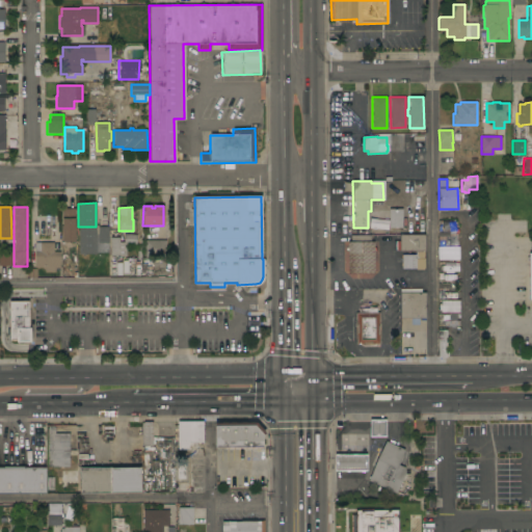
[(75,241),(62,242),(62,209),(75,209),(75,241)]
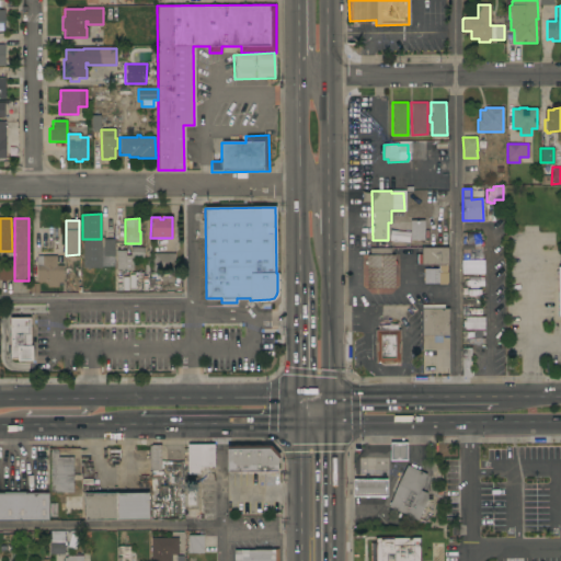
[(424,220),(423,240),(410,240),(410,220),(424,220)]
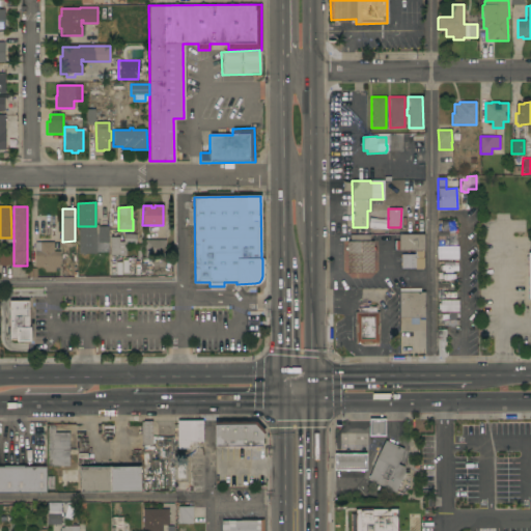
[(98,226),(108,226),(108,243),(98,243),(98,226)]
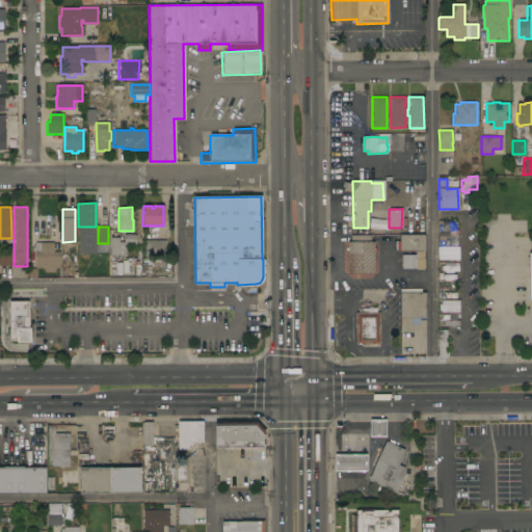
[(109,238),(118,238),(118,242),(123,242),(124,234),(136,235),(136,245),(126,244),(126,257),(118,257),(118,256),(110,256),(109,238)]
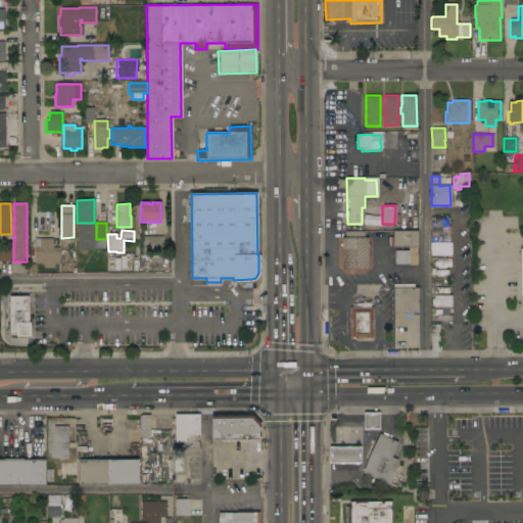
[(417,231),(418,247),(416,247),(416,264),(395,264),(394,250),(408,250),(408,247),(392,247),(392,246),(386,246),(386,237),(392,237),(392,231),(417,231)]
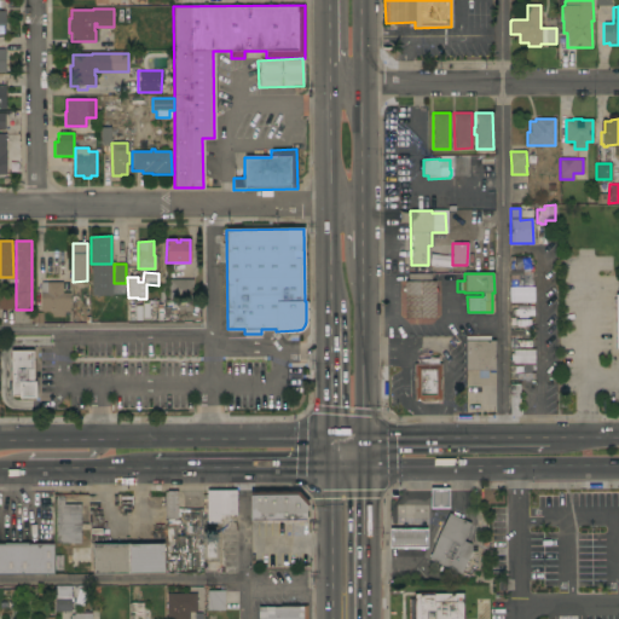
[(404,282),(408,282),(408,275),(431,275),(431,282),(434,282),(435,319),(404,319),(404,282)]
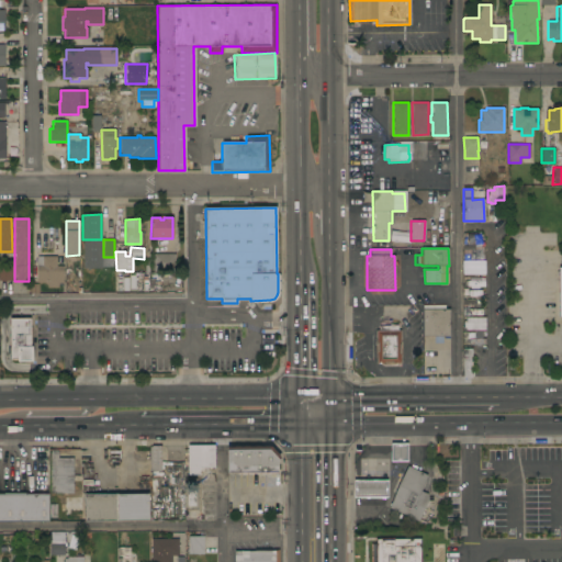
[(175,254),(175,271),(154,271),(154,254),(175,254)]
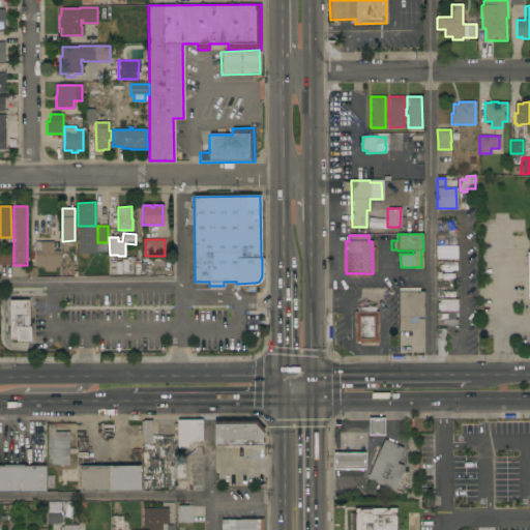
[(34,241),(53,241),(53,251),(59,251),(59,267),(55,267),(55,271),(45,271),(45,266),(34,266),(34,241)]
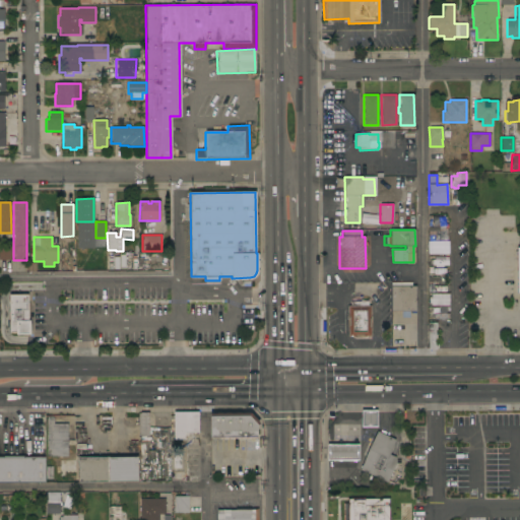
[(447,255),(438,255),(438,253),(428,253),(428,242),(447,242),(447,255)]
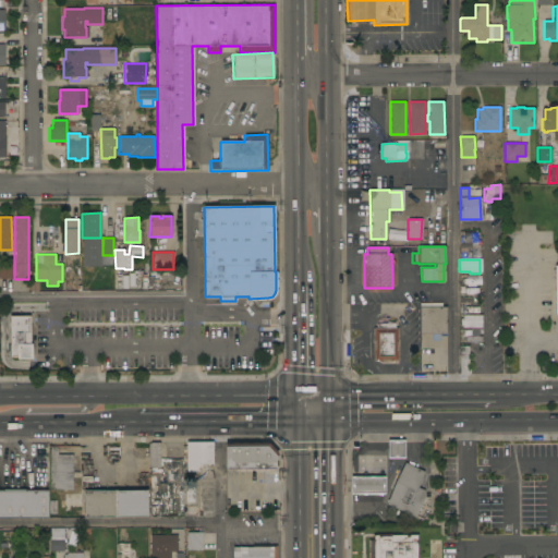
[(0,264),(11,265),(11,279),(0,279),(0,264)]
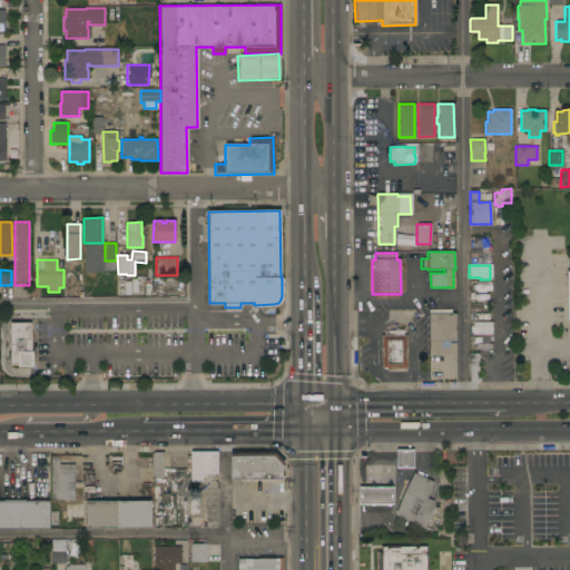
[(490,292),(469,292),(469,281),(490,281),(490,292)]
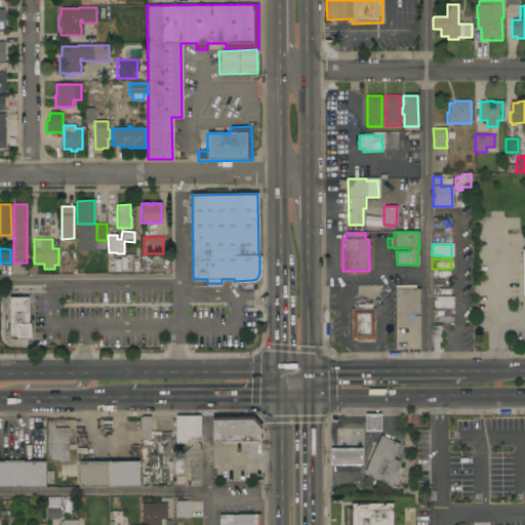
[(96,274),(96,261),(107,261),(107,275),(96,274)]
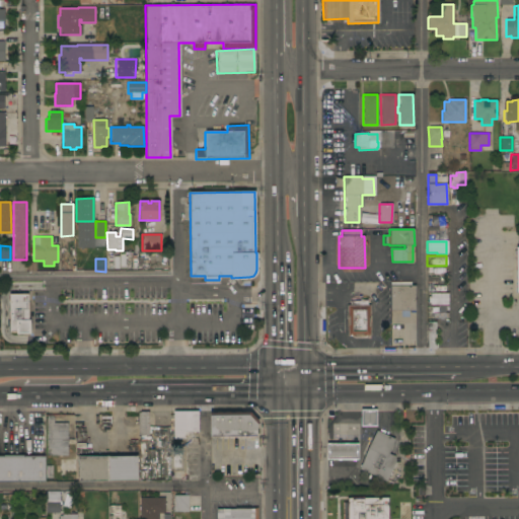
[(427,291),(427,277),(446,277),(446,291),(427,291)]
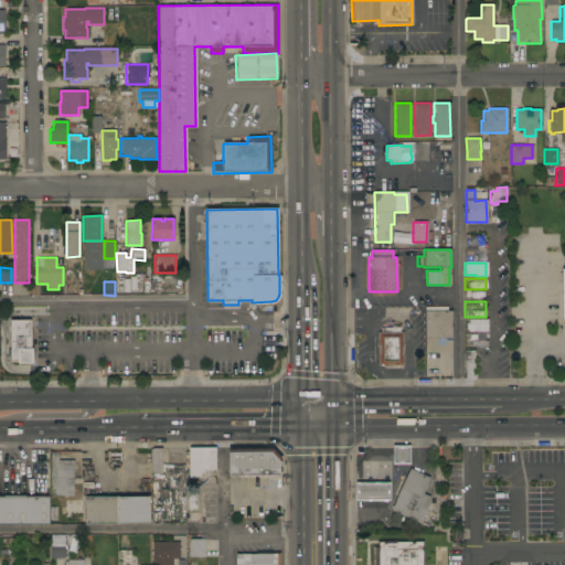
[(425,307),(447,307),(447,311),(451,311),(451,338),(445,338),(445,345),(436,345),(436,339),(425,339),(425,307)]
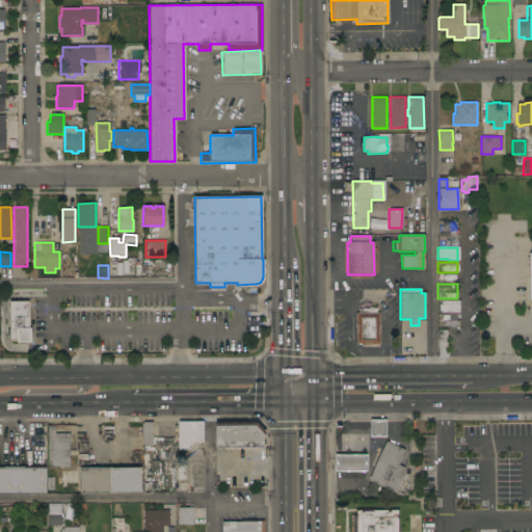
[(457,320),(444,320),(437,320),(437,299),(455,299),(455,312),(457,312),(457,320)]
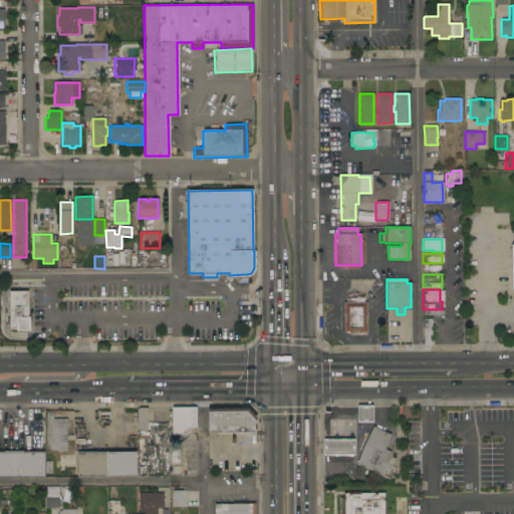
[(9,291),(27,291),(27,316),(29,316),(29,331),(15,331),(15,328),(9,328),(9,291)]
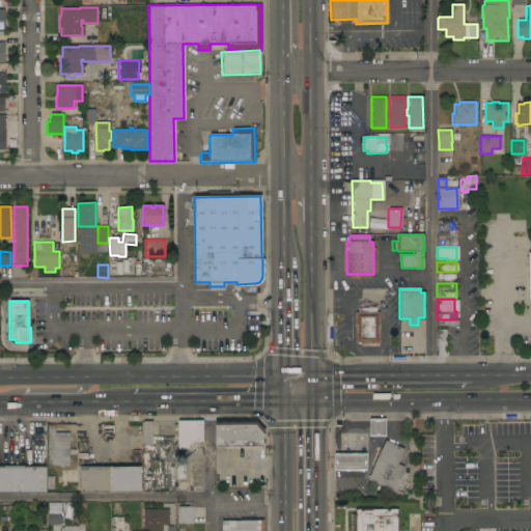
[(355,312),(357,312),(357,308),(368,308),(368,306),(375,306),(375,312),(378,312),(379,343),(355,344),(355,312)]
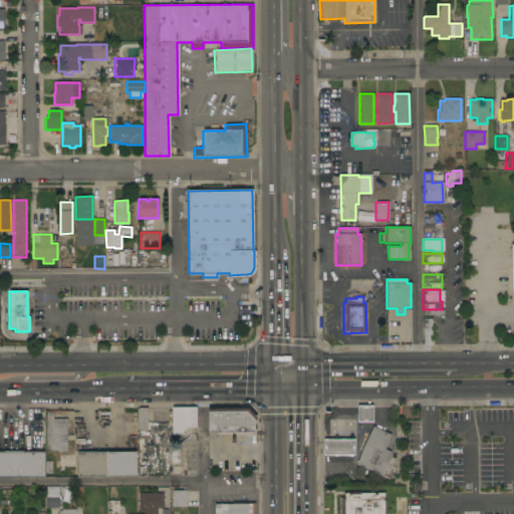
[(139,432),(139,431),(137,431),(133,431),(132,418),(137,418),(137,409),(139,409),(139,408),(147,408),(148,431),(139,432)]
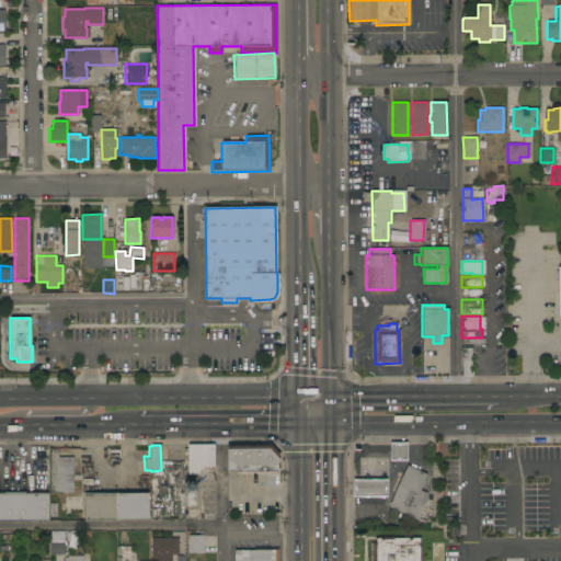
[(187,445),(214,445),(214,467),(198,467),(198,473),(187,473),(187,445)]
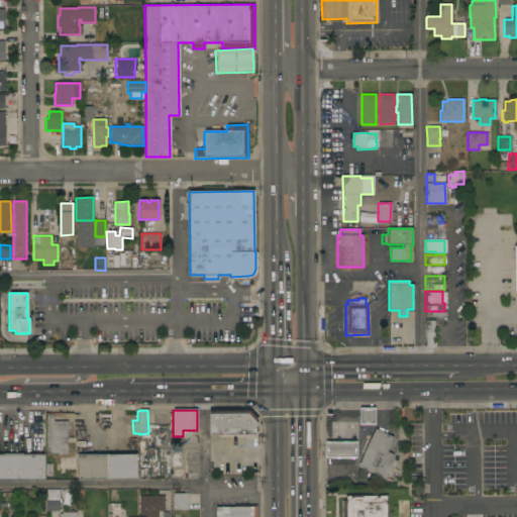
[(359,410),(374,410),(375,422),(359,423),(359,410)]
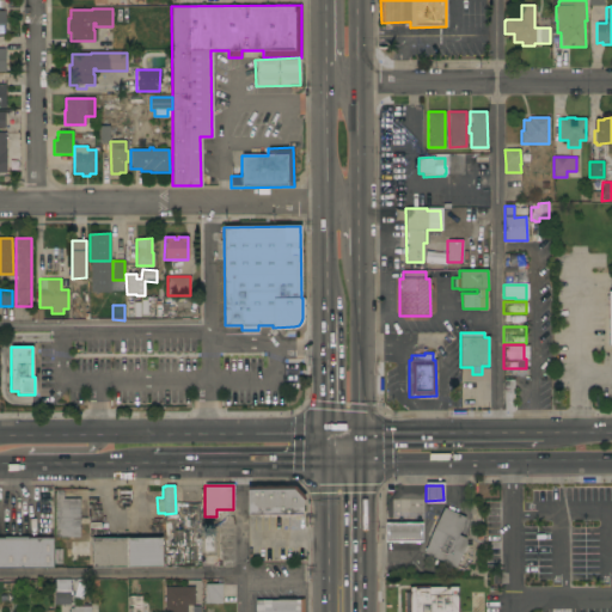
[(248,515),(246,487),(294,487),(305,499),(303,501),(301,514),(248,515)]
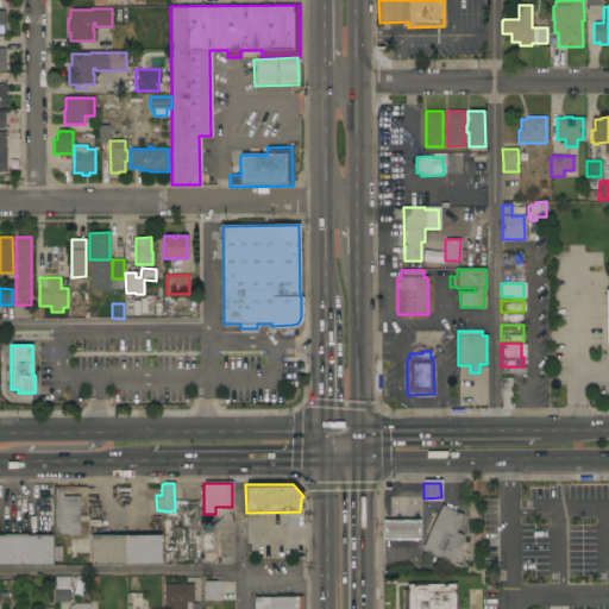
[(55,489),(62,489),(62,496),(87,496),(87,523),(86,523),(86,539),(89,539),(89,554),(88,554),(88,565),(75,565),(75,559),(69,559),(69,539),(79,539),(79,535),(55,535),(55,489)]
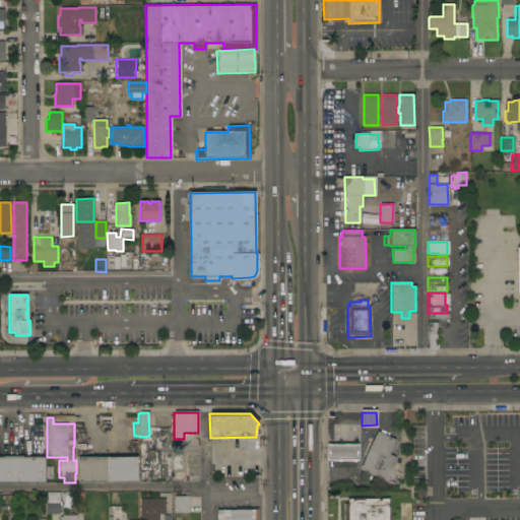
[(358,461),(359,429),(327,428),(326,460),(358,461)]
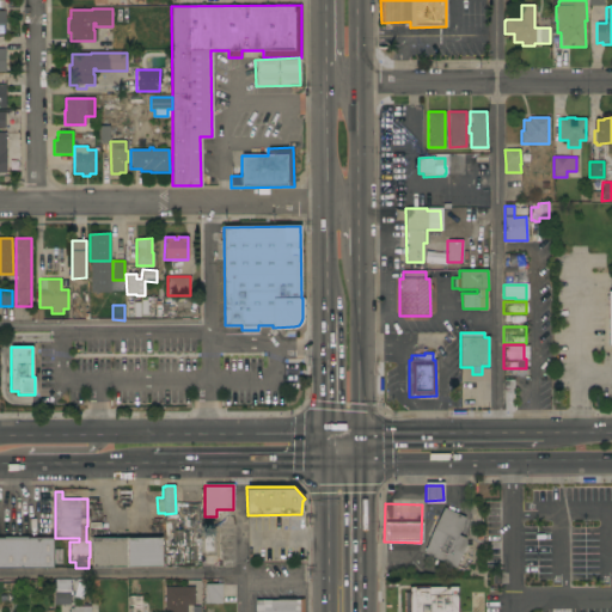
[(444,508),(465,518),(458,534),(465,538),(465,545),(456,568),(423,554),(444,508)]
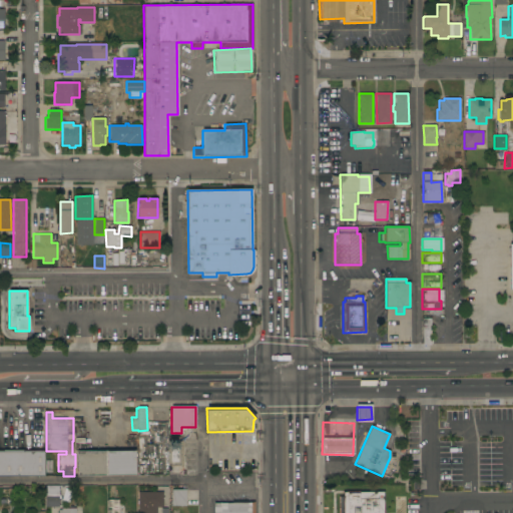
[(77,476),(77,451),(107,451),(107,476),(77,476)]
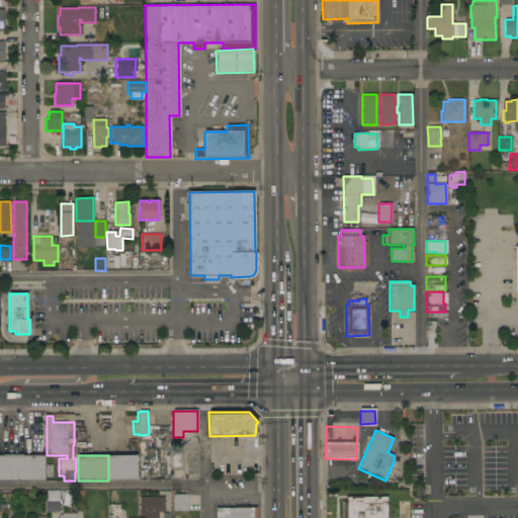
[(108,455),(137,455),(137,481),(108,481),(108,455)]
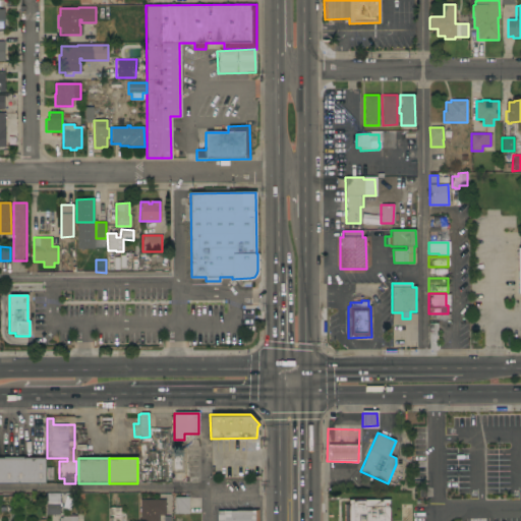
[(45,483),(0,483),(0,459),(45,459),(45,462),(45,480),(45,483)]
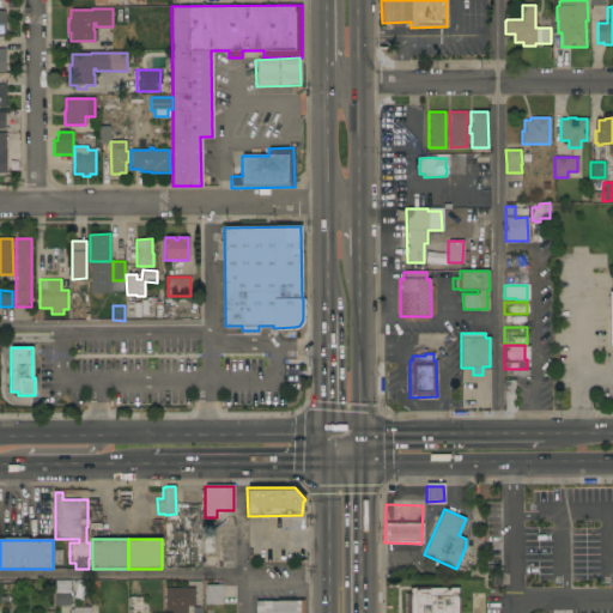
[(54,581),(70,580),(70,606),(54,606),(54,581)]
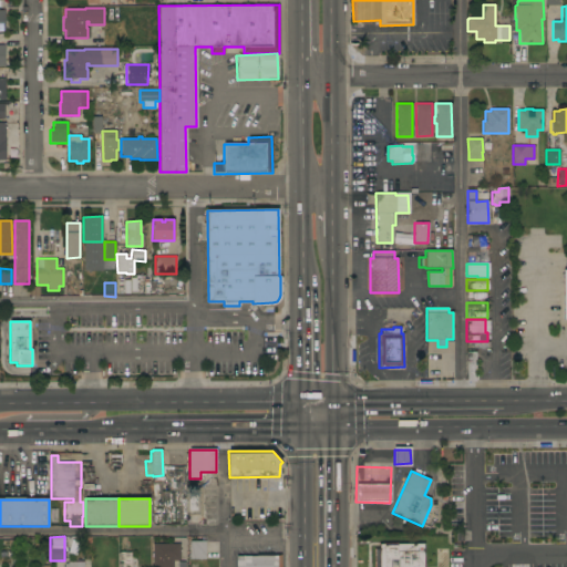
[(205,540),(188,540),(189,559),(205,558),(205,540)]
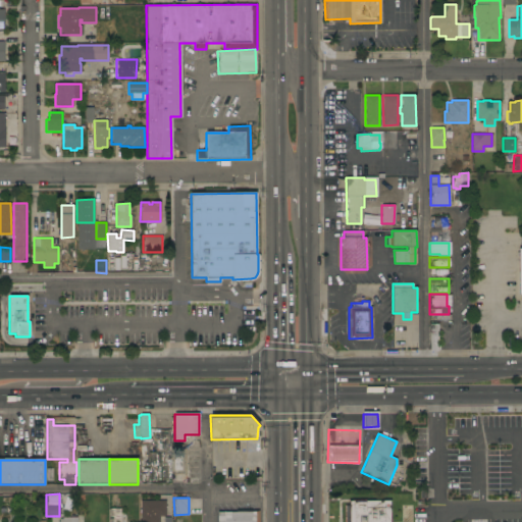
[(165,501),(165,516),(159,516),(159,521),(140,521),(141,501),(165,501)]
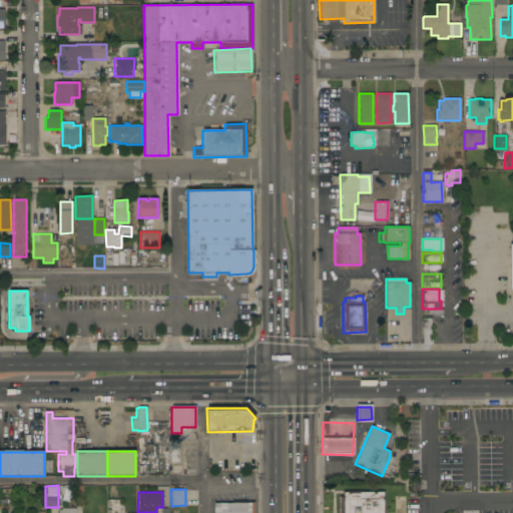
[(338,512),(338,496),(343,496),(343,492),(384,492),(384,512),(338,512)]
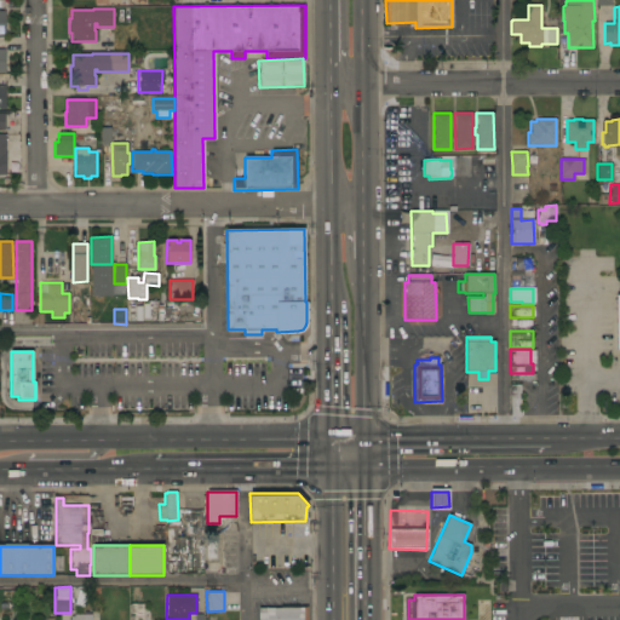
[(143,619),(128,619),(128,604),(143,603),(143,619)]
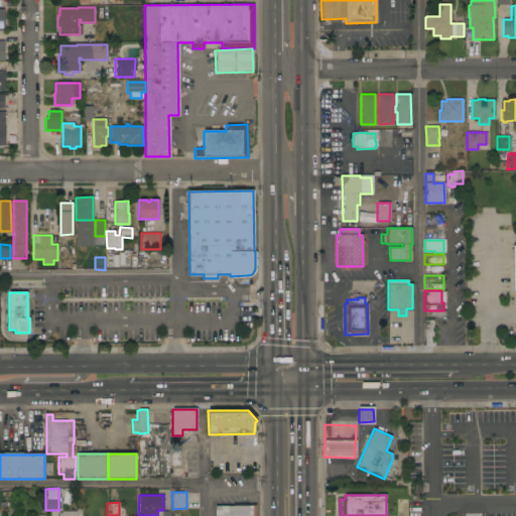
[(233,506),(233,505),(256,505),(256,515),(215,515),(215,506),(233,506)]
